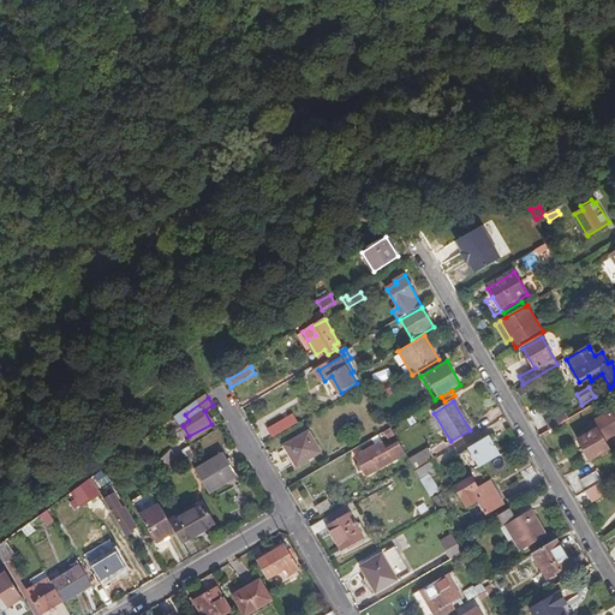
[(548,421),(553,429),(569,419),(565,411),(548,421)]
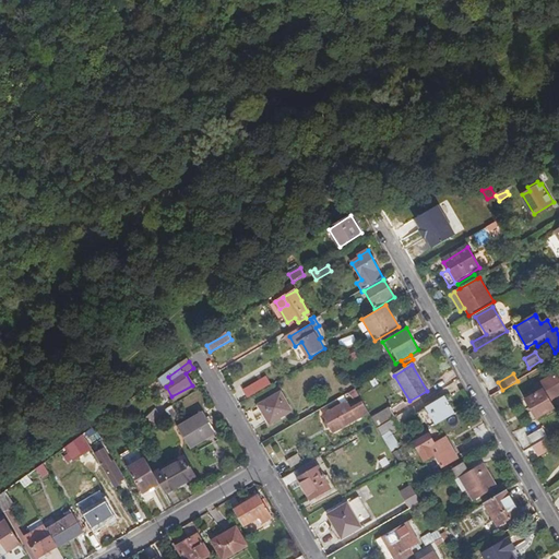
[(536,418),(555,408),(550,402),(558,396),(558,380),(556,375),(535,387),(538,393),(526,400),(536,418)]
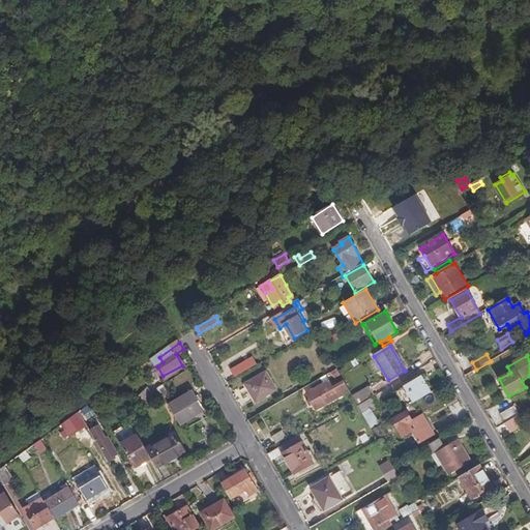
[(163,362),(159,357),(151,362),(155,367),(157,366),(163,362)]
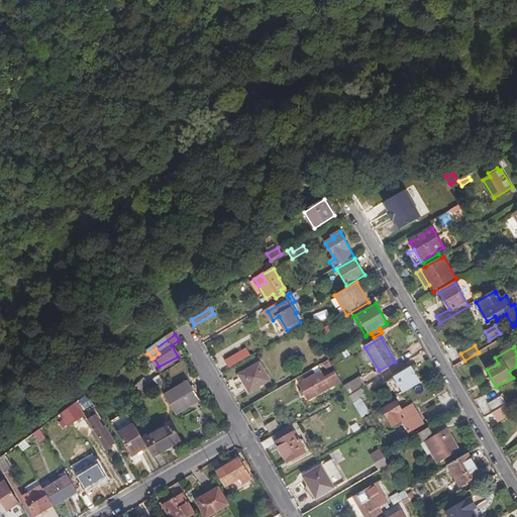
[(242,362),(251,356),(247,349),(238,354),(242,362)]
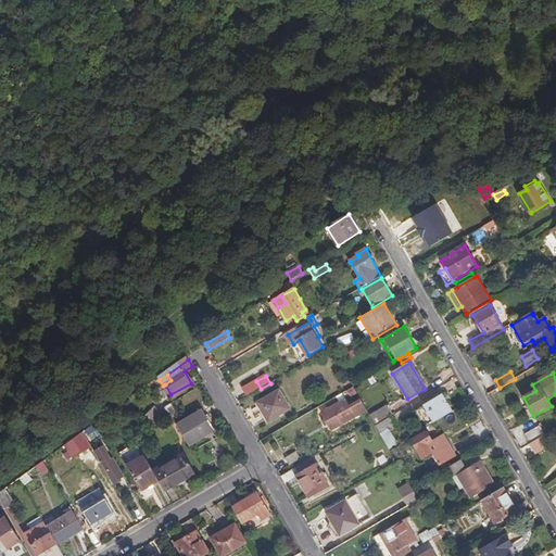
[(249,396),(261,389),(256,381),(244,388),(249,396)]
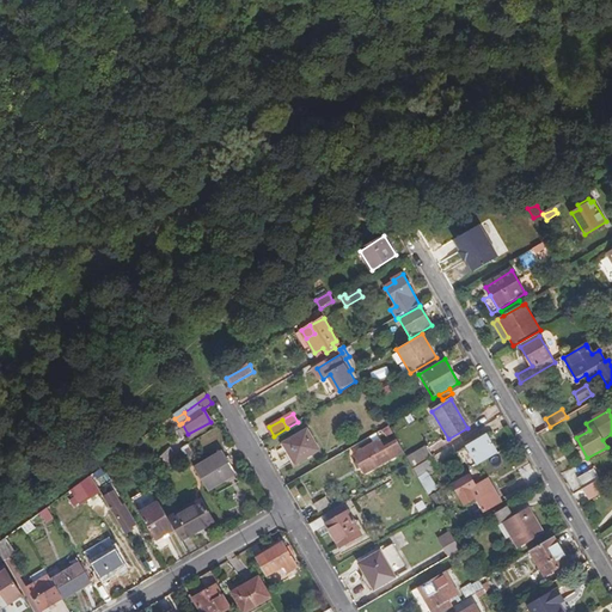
[(213,426),(210,422),(188,434),(190,438),(213,426)]
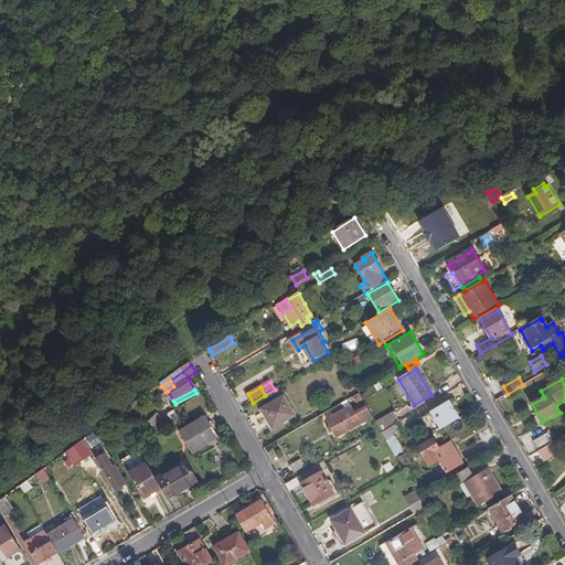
[(363,400),(360,393),(354,396),(359,403),(363,400)]
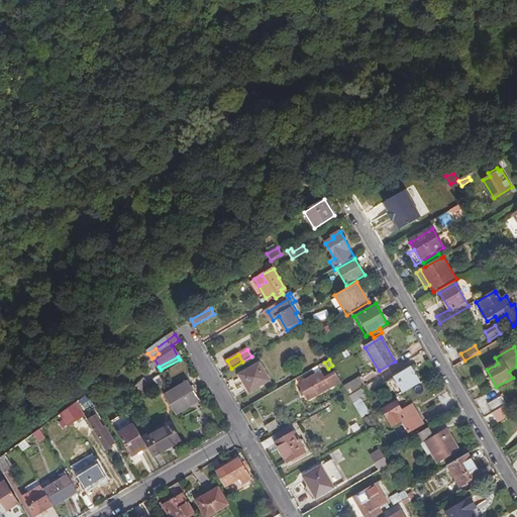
[(272,381),(262,363),(240,375),(250,393),(272,381)]
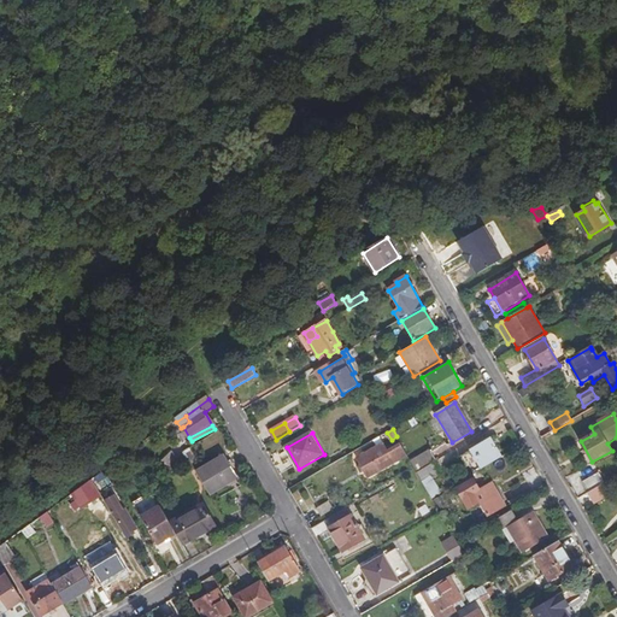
[(481,469),(500,458),(489,439),(470,450),(481,469)]
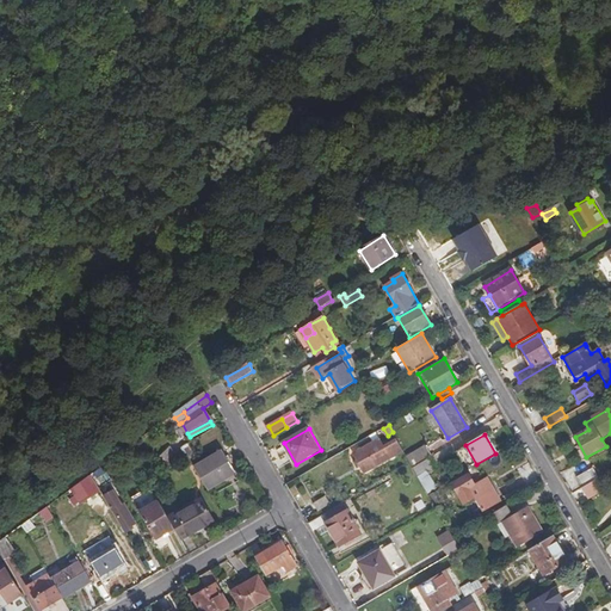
[(392,458),(403,451),(397,439),(386,446),(382,439),(356,455),(366,473),(381,464),(380,461),(390,455),(392,458)]
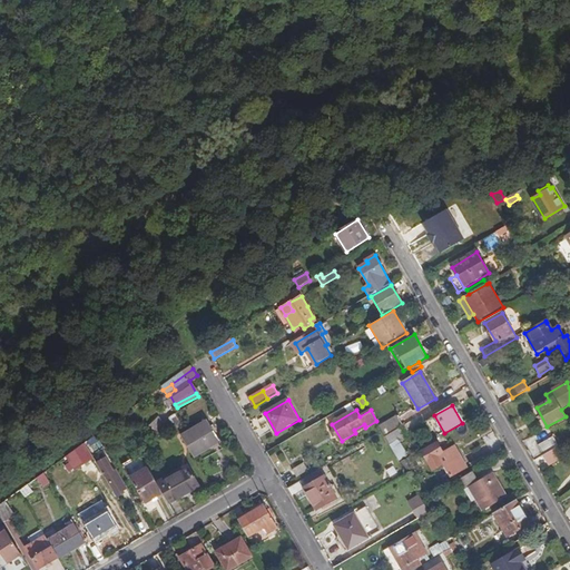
[(438,436),(444,433),(434,415),(428,420),(438,436)]
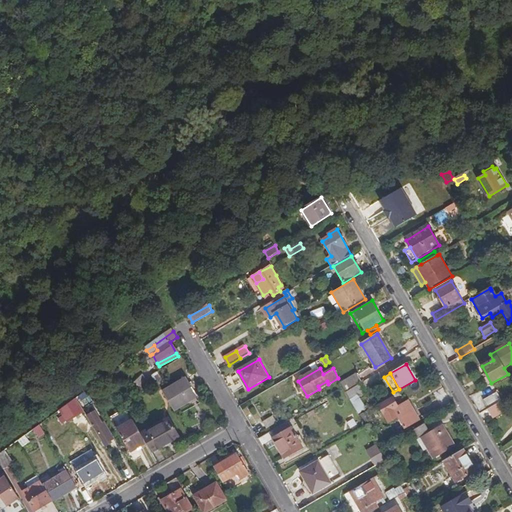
[(347,392),(360,383),(355,374),(341,382),(345,388),(347,392)]
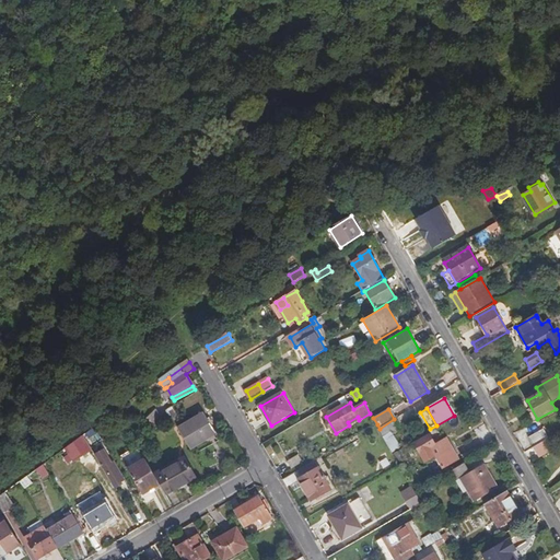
[(168,412),(162,419),(167,423),(166,426),(170,432),(178,428),(175,424),(181,422),(174,410),(168,412)]
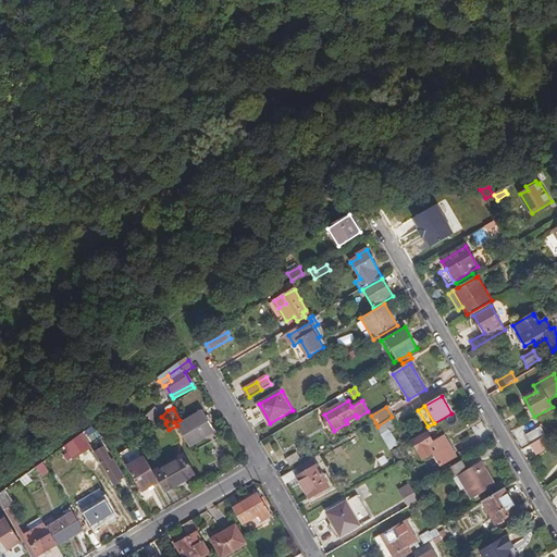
[(165,423),(166,421),(161,417),(157,412),(147,422),(158,431),(165,423)]
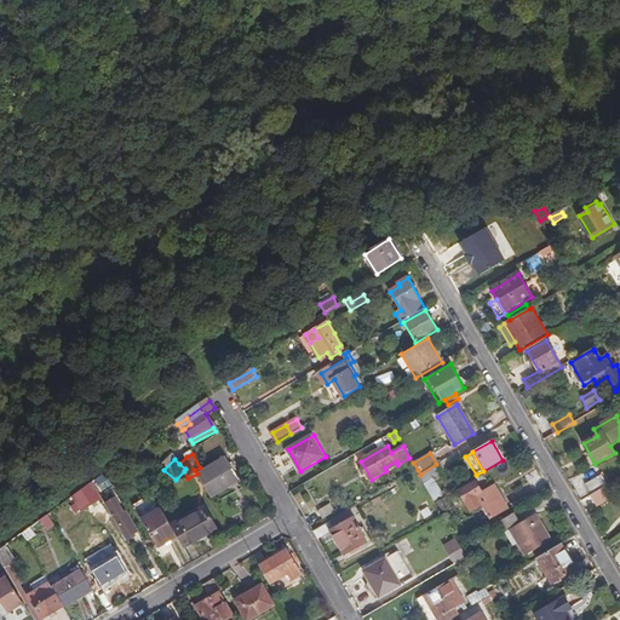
[(227,460),(199,477),(213,500),(241,482),(227,460)]
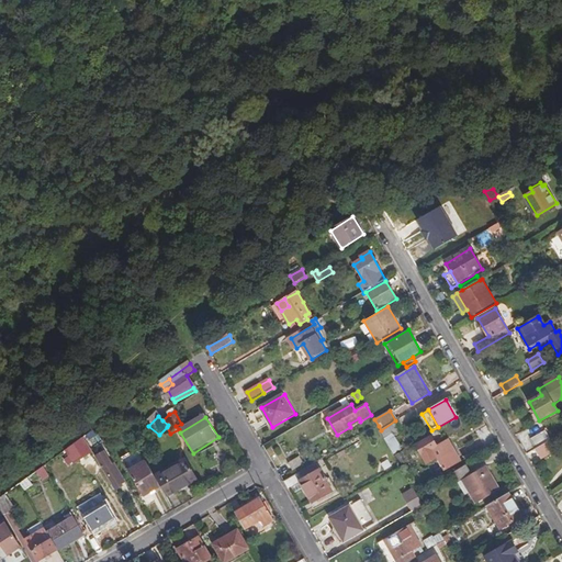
[(401,429),(395,420),(381,430),(385,437),(393,433),(401,429)]
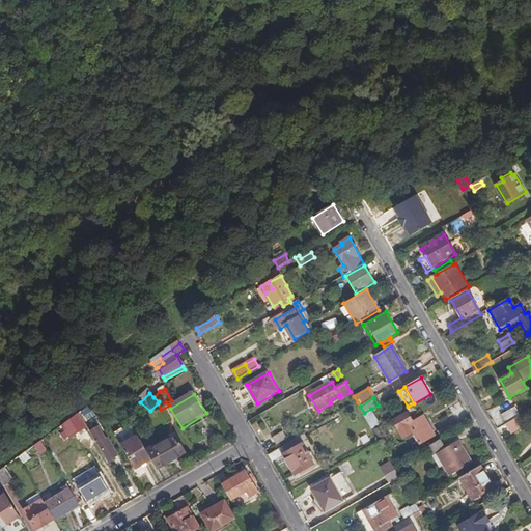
[(501,416),(506,425),(522,416),(515,407),(501,416)]
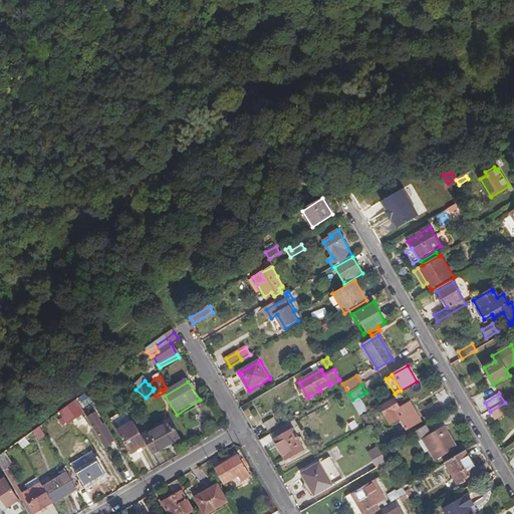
[(352,400),(360,414),(367,410),(359,396),(352,400)]
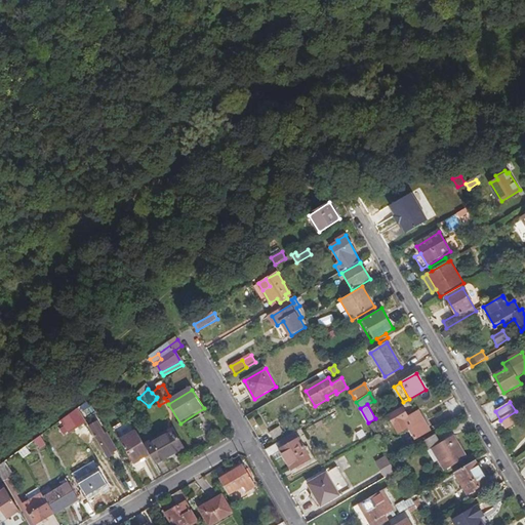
[(402,406),(400,404),(388,411),(400,432),(408,426),(415,438),(431,429),(419,409),(409,414),(404,406),(402,406)]
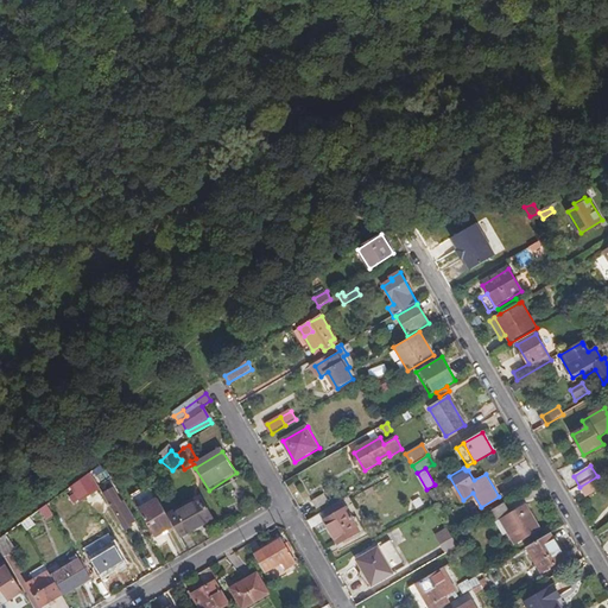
[(93,474),(73,488),(80,500),(100,488),(93,474)]
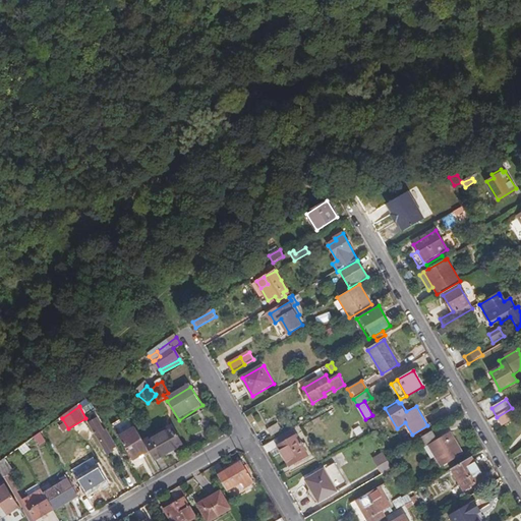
[(512,408),(497,417),(502,425),(517,417),(512,408)]
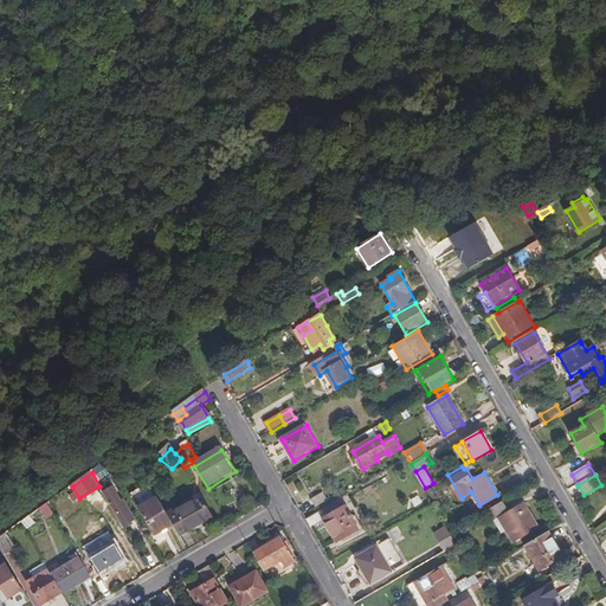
[(433,483),(425,488),(430,498),(439,492),(433,483)]
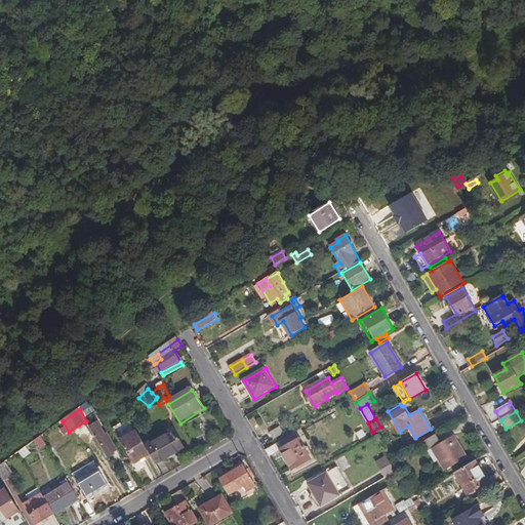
[(90,427),(98,441),(108,456),(117,451),(107,436),(98,422),(90,427)]
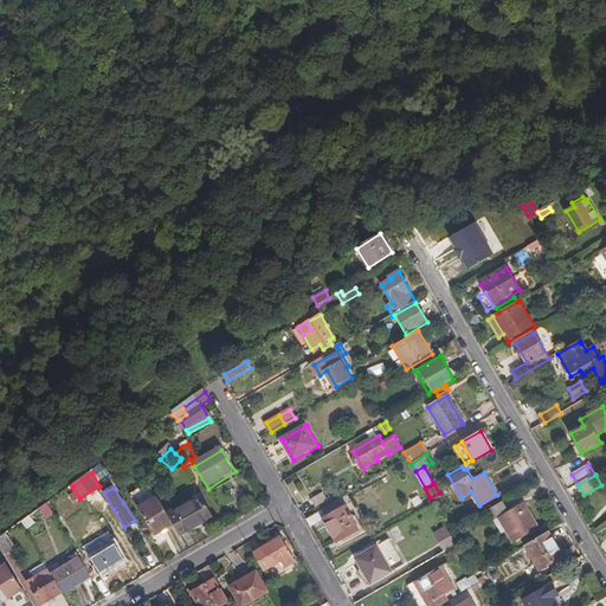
[(316,508),(329,501),(324,494),(311,501),(316,508)]
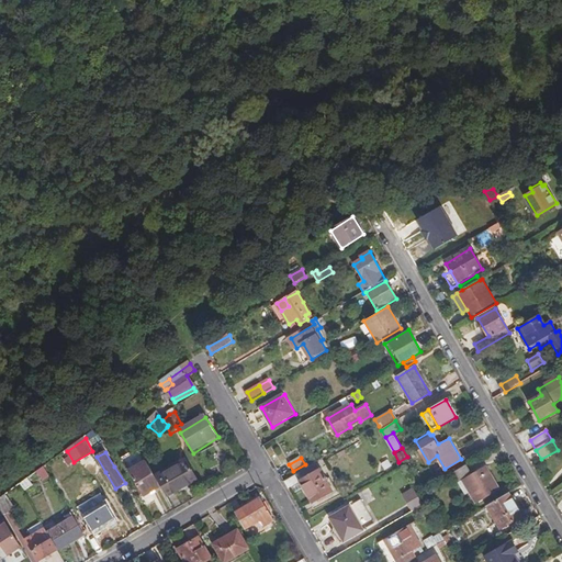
[(163,485),(169,495),(199,478),(188,459),(167,472),(165,470),(157,474),(163,485)]
